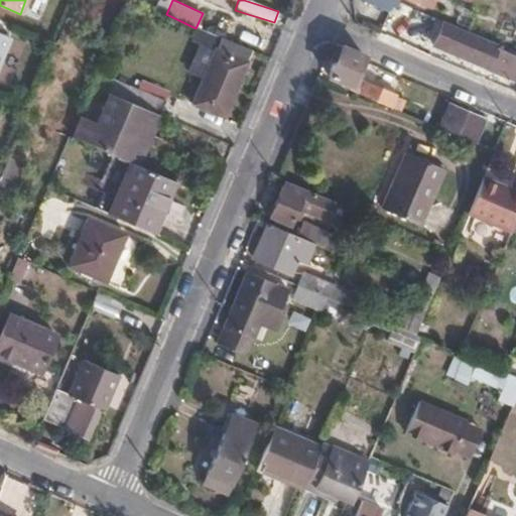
[(433,43),(515,79),(515,75),(515,57),(493,48),(494,44),(454,28),(452,33),(438,28),(433,43)]
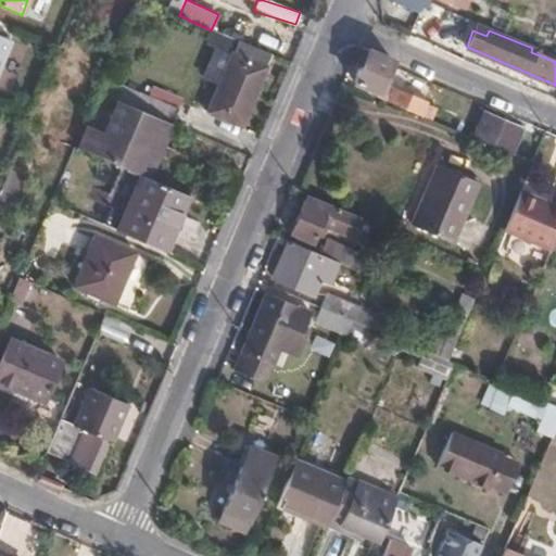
[(0,61),(9,39),(0,35),(0,61)]
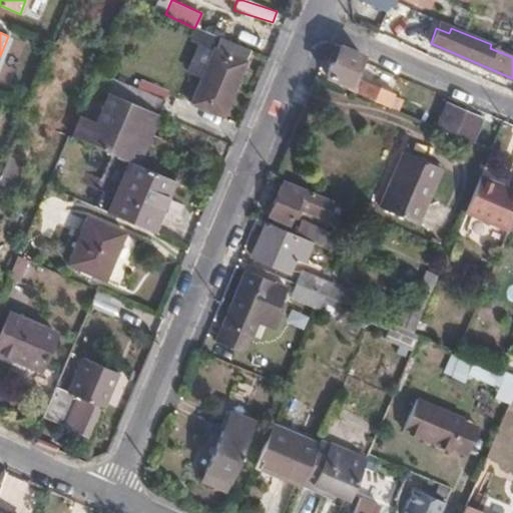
[(247,48),(221,37),(216,50),(242,60),(247,48)]
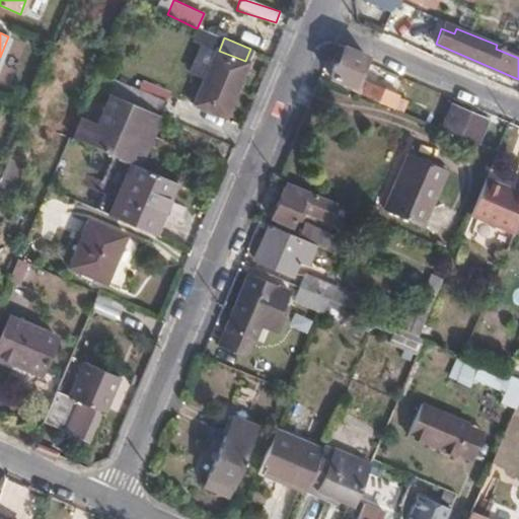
[(351,84),(350,89),(390,107),(395,95),(354,77),(362,59),(364,55),(337,44),(329,60),(335,62),(329,76),(351,84)]
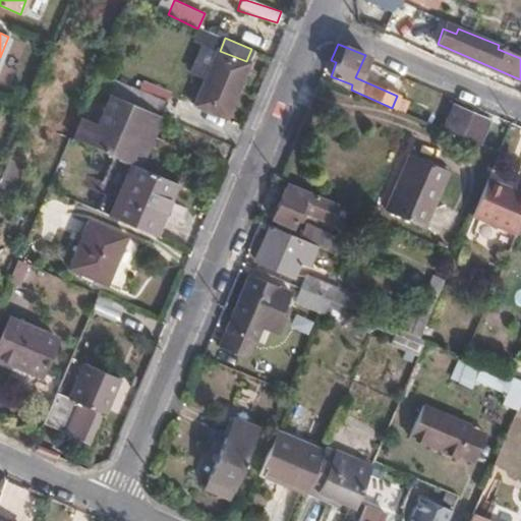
[(246,61),(220,51),(217,50),(194,105),(225,117),(248,63),(246,61)]
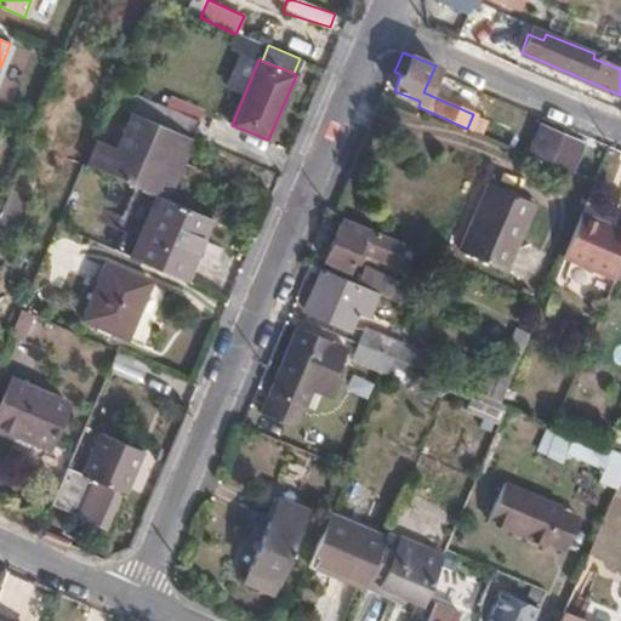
[(109,102),(130,112),(191,136),(197,121),(115,87),(109,102)]
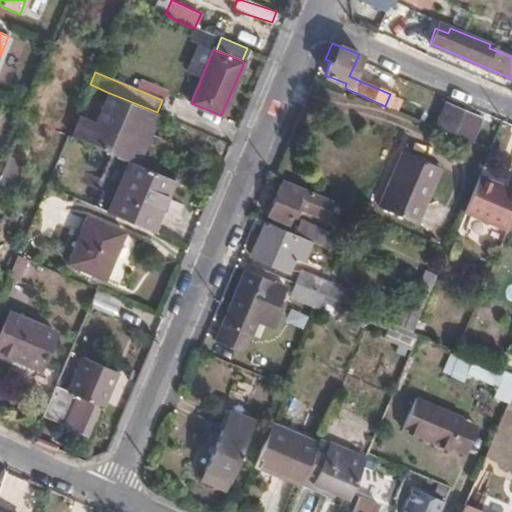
[(73,136),(130,160),(141,135),(151,138),(161,114),(157,112),(107,92),(101,110),(88,104),(73,136)]
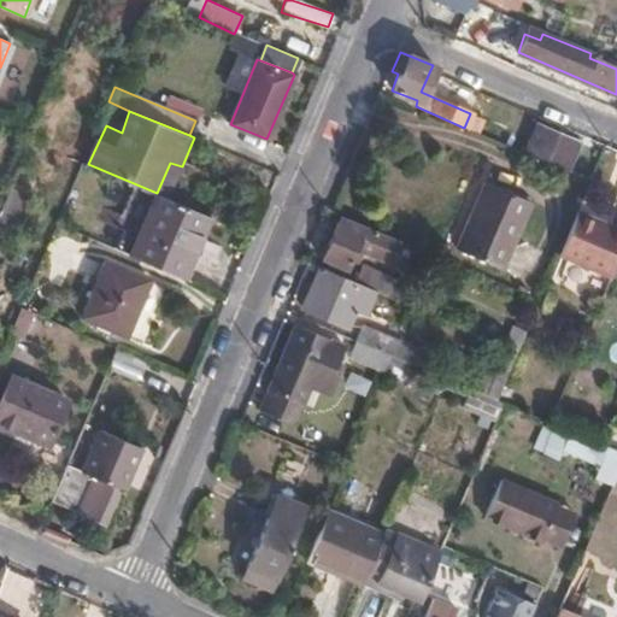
[(523,152),(564,169),(577,141),(535,124),(523,152)]
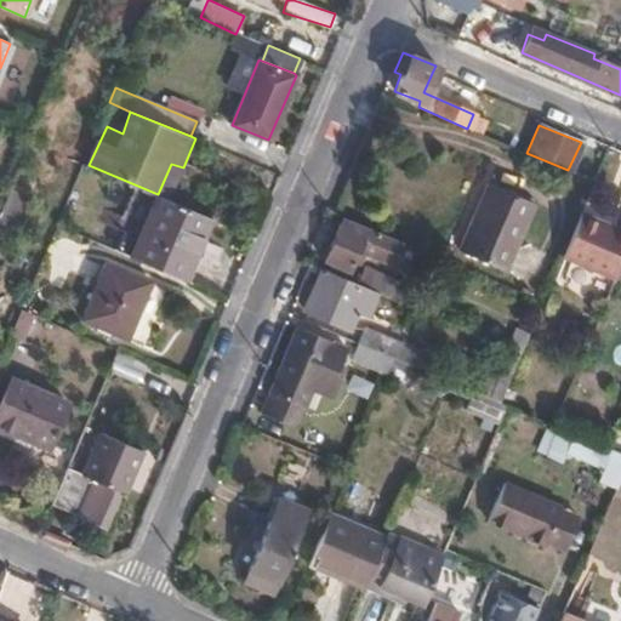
[(9,189),(21,194),(27,175),(18,170),(9,189)]
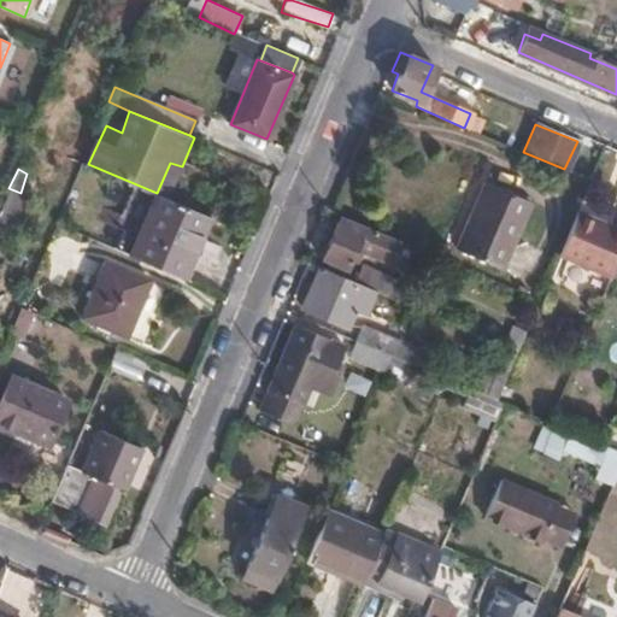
[(603,212),(610,180),(592,175),(585,207),(603,212)]
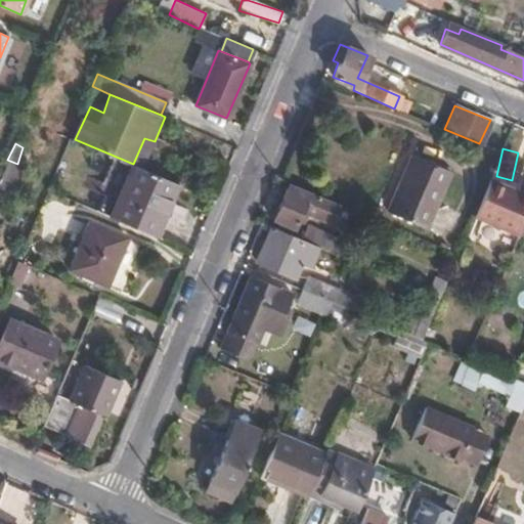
[(386,210),(424,226),(448,170),(410,154),(386,210)]
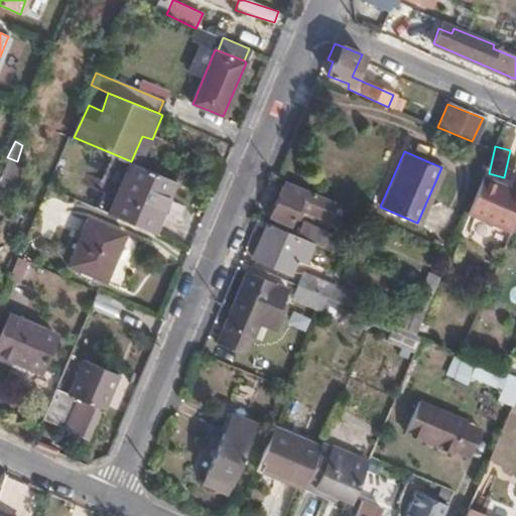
[(131,161),(109,212),(153,231),(174,180),(131,161)]
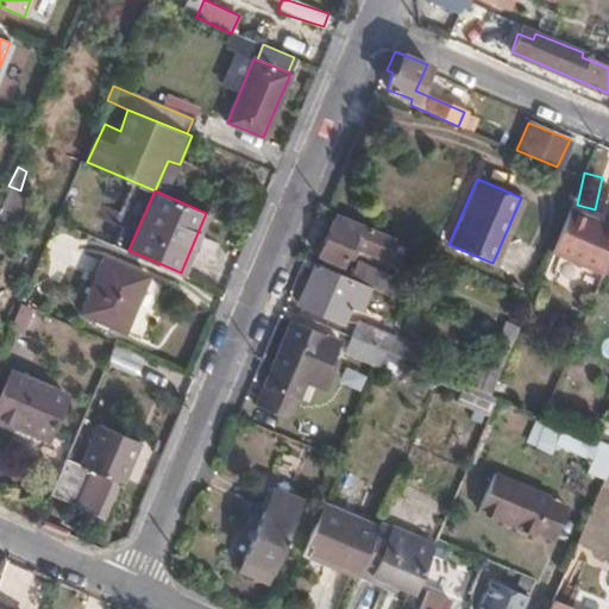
[(601,272),(608,252),(608,224),(567,207),(548,250),(601,272)]
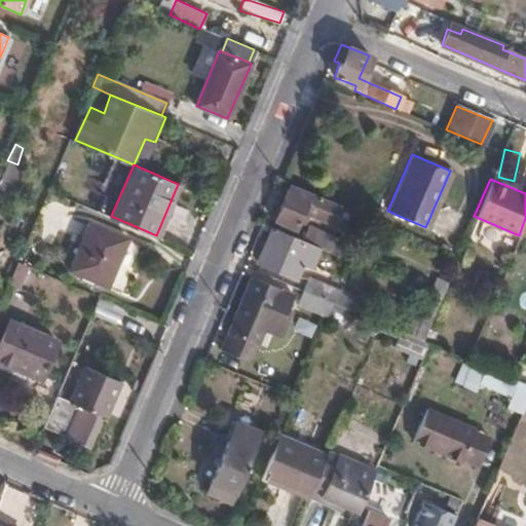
[(347,209),(289,183),(277,208),(272,205),(267,217),(294,228),(299,216),(338,231),(347,209)]
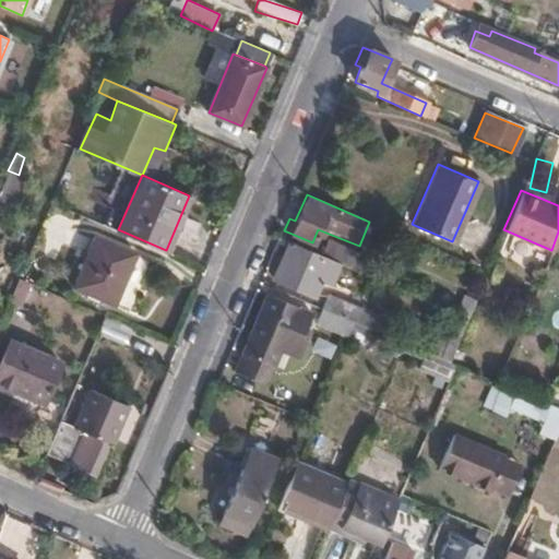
[(321,253),(372,275),(375,268),(358,261),(359,257),(325,241),(321,253)]
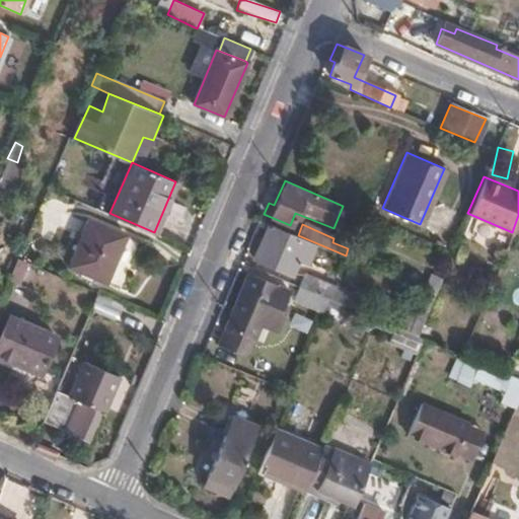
[(304,264),(310,245),(266,225),(253,256),(291,273),(296,261),(304,264)]
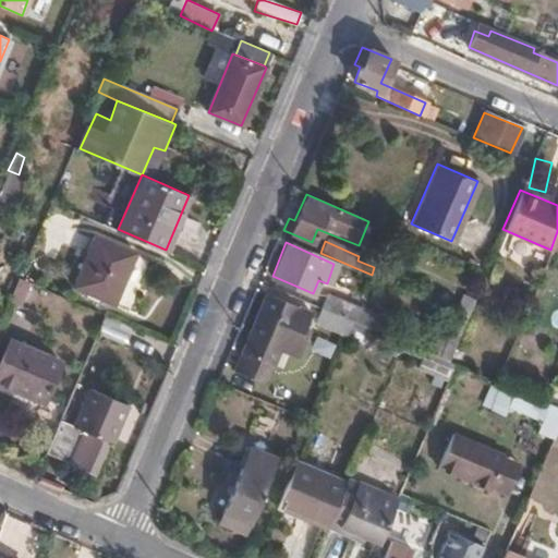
[(97,295),(137,312),(157,262),(118,246),(97,295)]
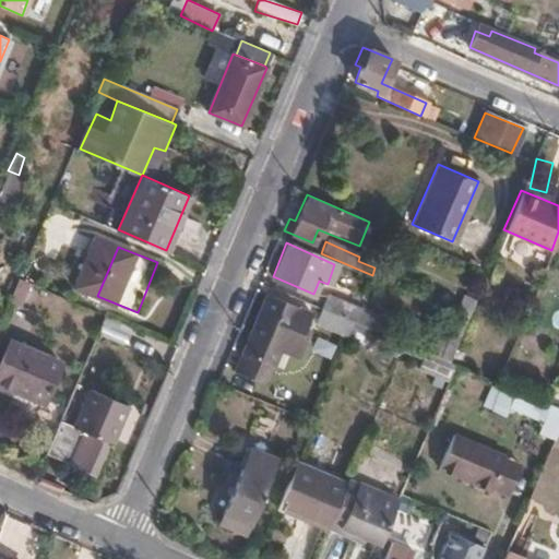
[(265,292),(249,334),(270,343),(275,329),(277,320),(301,331),(310,310),(265,292)]
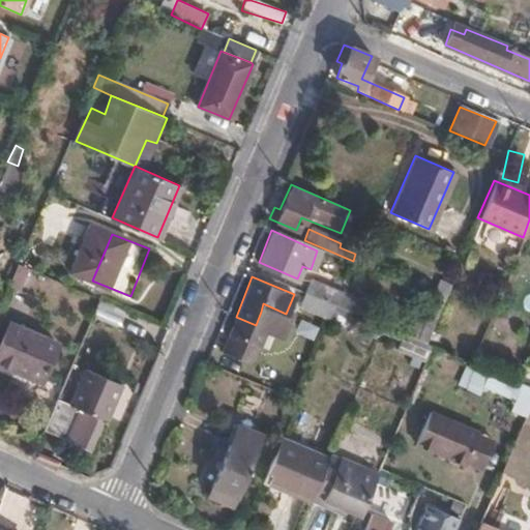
[(310,280),(304,292),(335,304),(341,292),(310,280)]
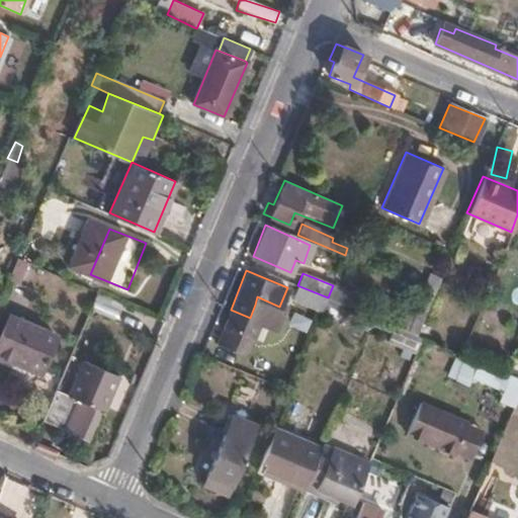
[(328,297),(297,285),(290,304),(320,317),(328,297)]
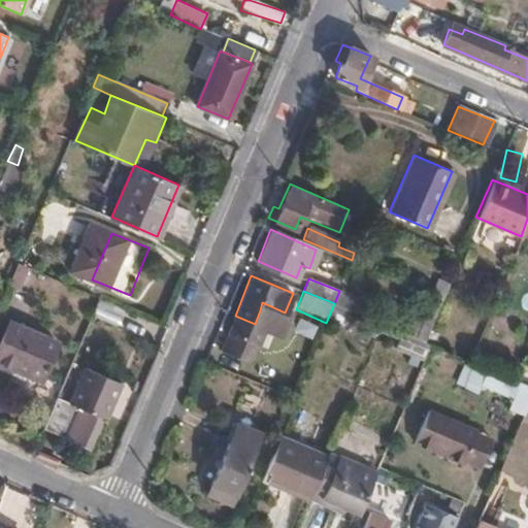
[(98,300),(93,314),(119,322),(123,308),(98,300)]
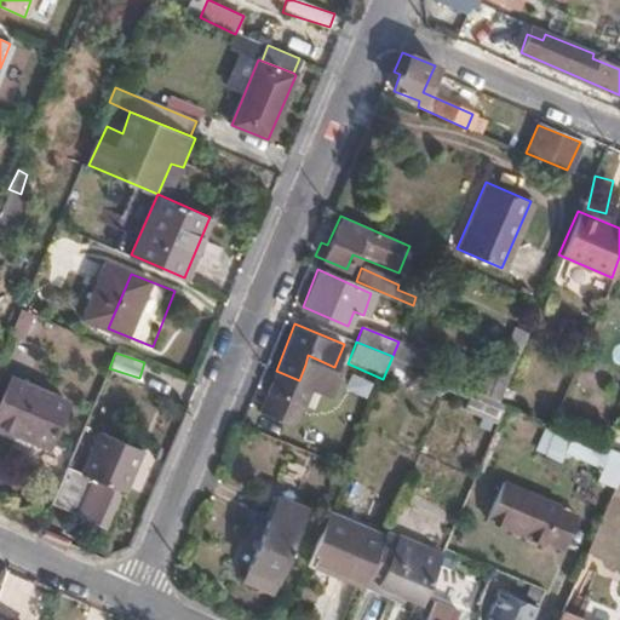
[(332,374),(334,367),(308,355),(305,365),(332,374)]
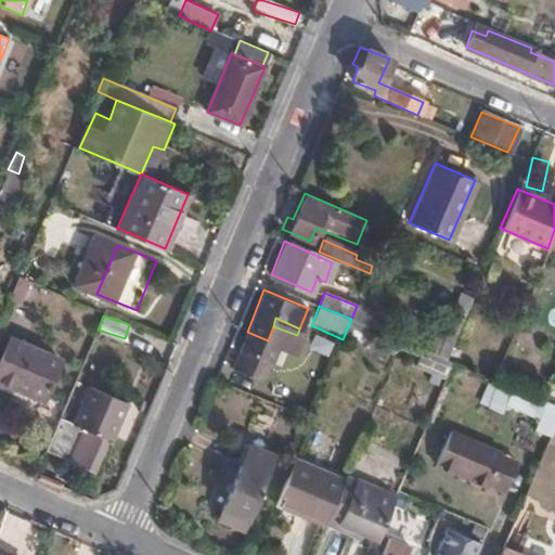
[(268,340),(247,332),(233,366),(263,378),(278,346),(268,340)]
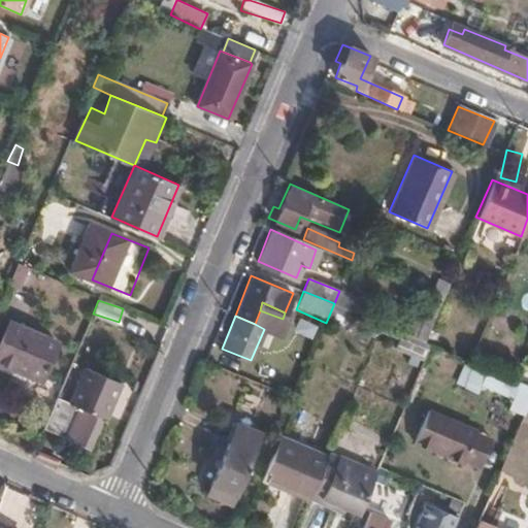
[(0,338),(0,362),(39,380),(56,342),(7,322),(0,338)]
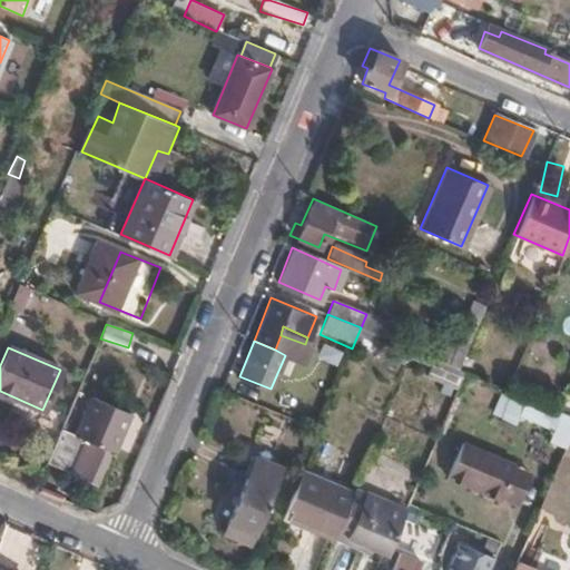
[(517,413),(569,434),(569,432),(569,416),(554,410),(510,391),(498,420),(511,425),(517,413)]
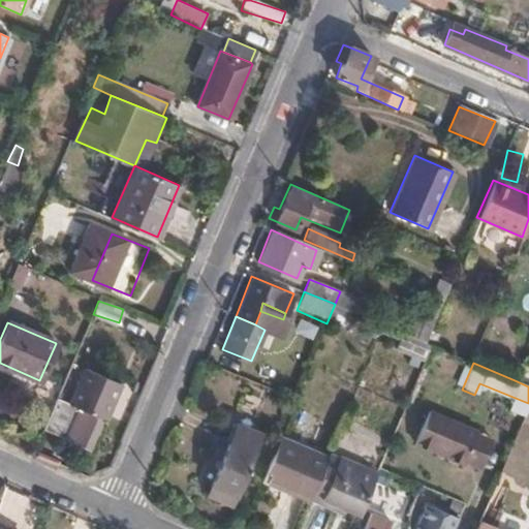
[(56,397),(41,430),(90,448),(119,381),(84,367),(69,401),(56,397)]
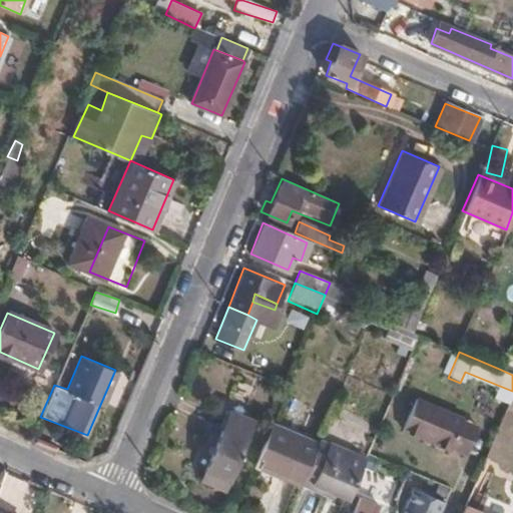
[(402,430),(462,456),(475,426),(414,401),(402,430)]
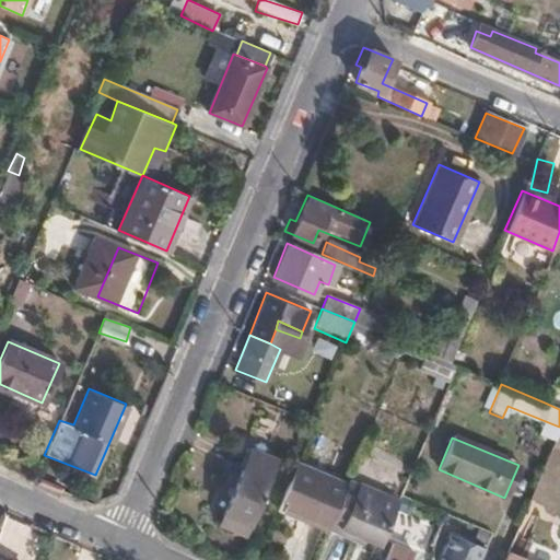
[(222,512),(249,522),(266,480),(271,481),(277,465),(247,453),(222,512)]
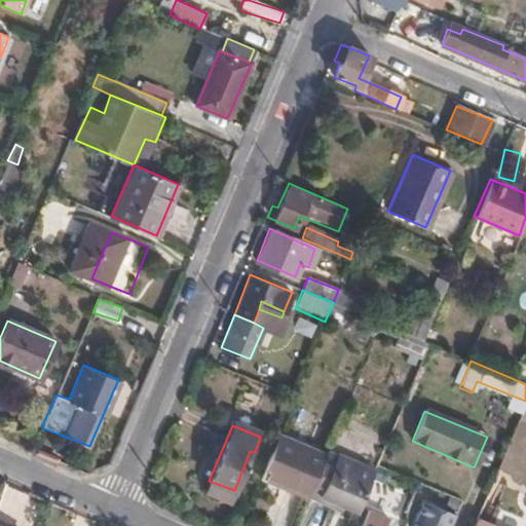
[(257,476),(306,498),(325,453),(276,433),(257,476)]
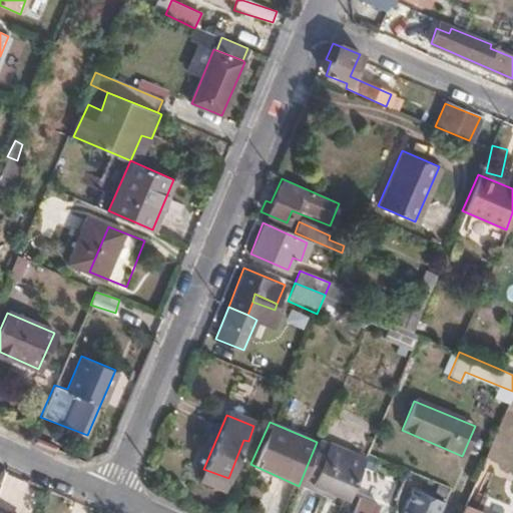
[(494,434),(475,426),(462,456),(481,465),(494,434)]
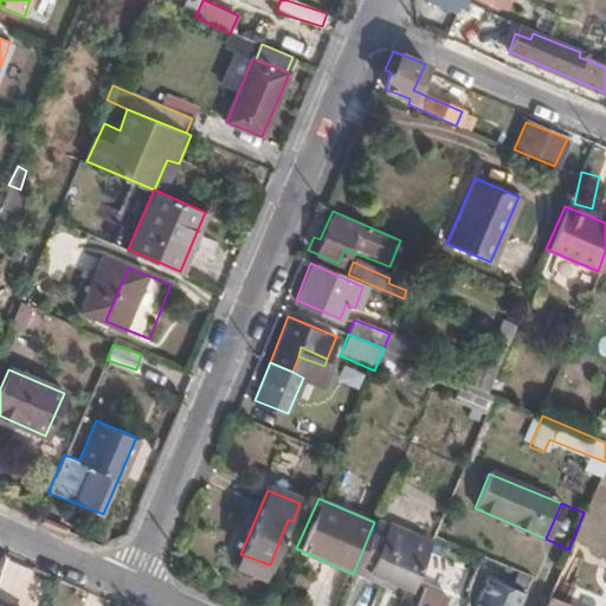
[(408,592),(426,545),(374,522),(353,574),(386,587),(388,582),(408,592)]
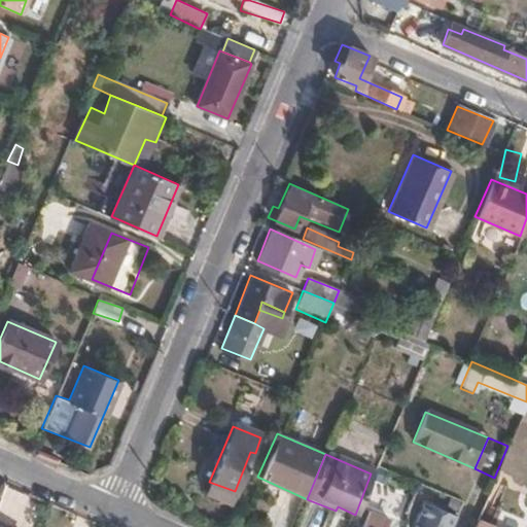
[(452,526),(458,513),(423,498),(411,526),(452,526)]
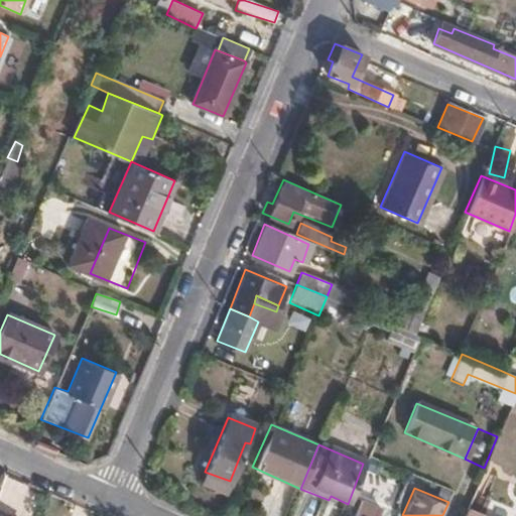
[(354,515),(372,515),(375,509),(360,501),(354,515)]
